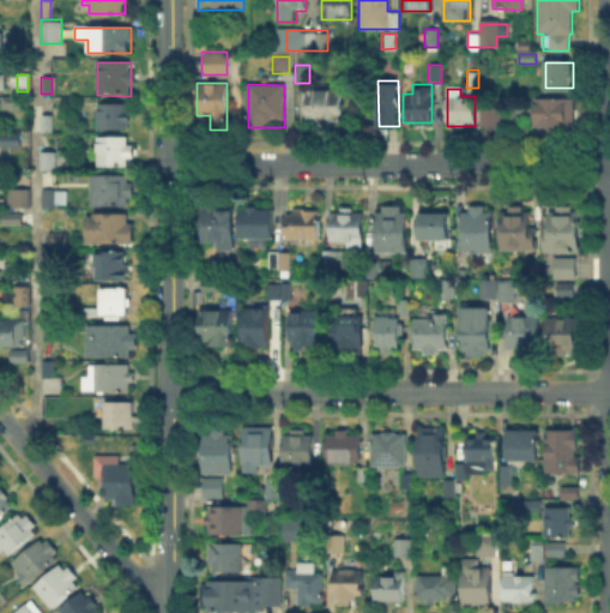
[(342,119),(342,130),(321,130),(321,119),(306,119),(307,90),(342,90),(342,119)]
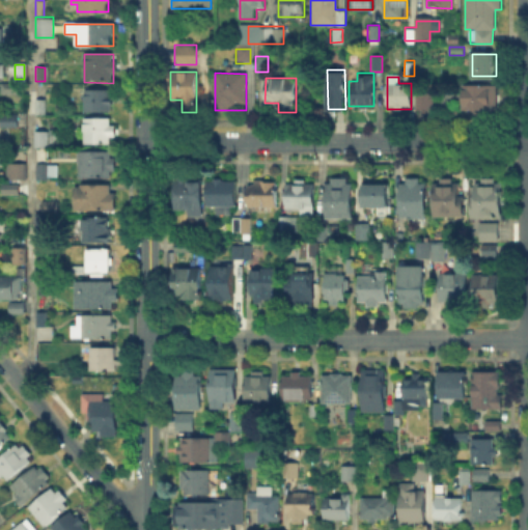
[(2,94),(2,82),(18,82),(18,94),(2,94)]
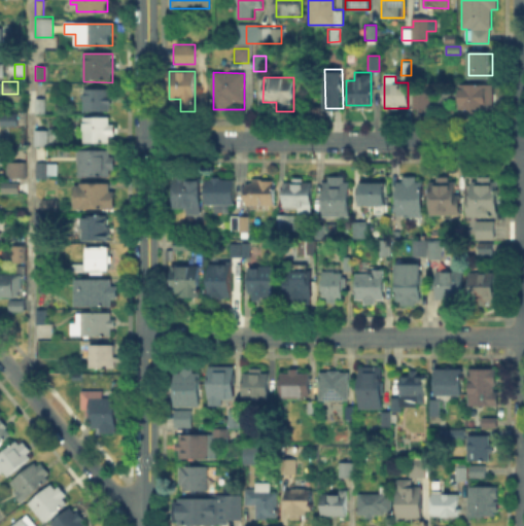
[(460,86),(496,86),(495,110),(460,110),(460,86)]
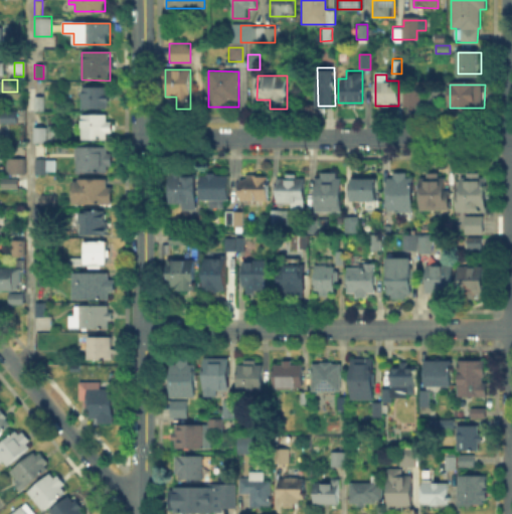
[(107,89),(107,109),(80,108),(80,89),(107,89)]
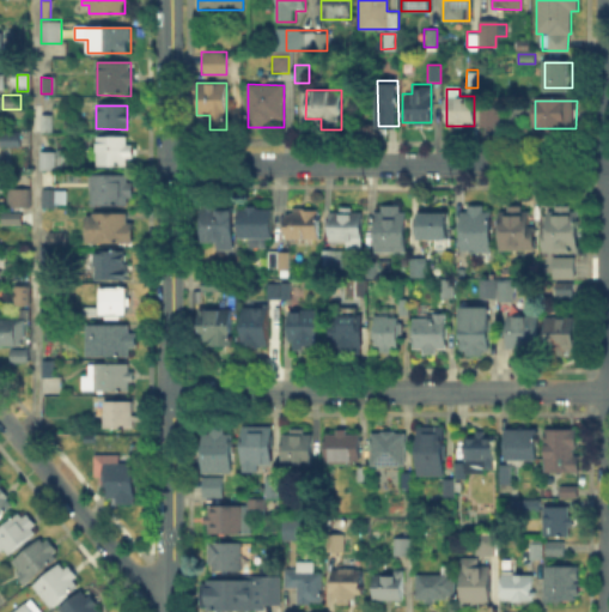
[(493,109),(493,126),(482,126),(482,109),(493,109)]
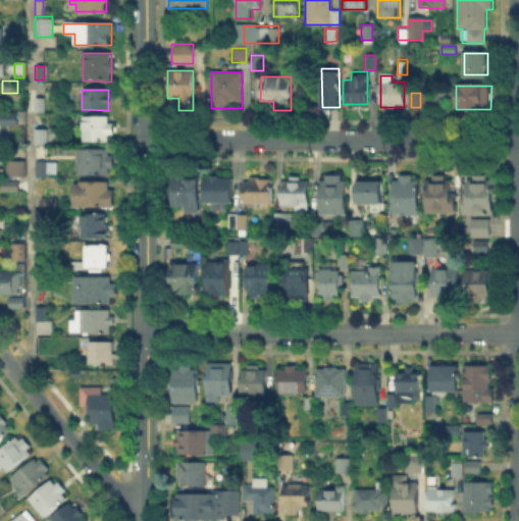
[(43,99),(42,112),(34,112),(35,99),(43,99)]
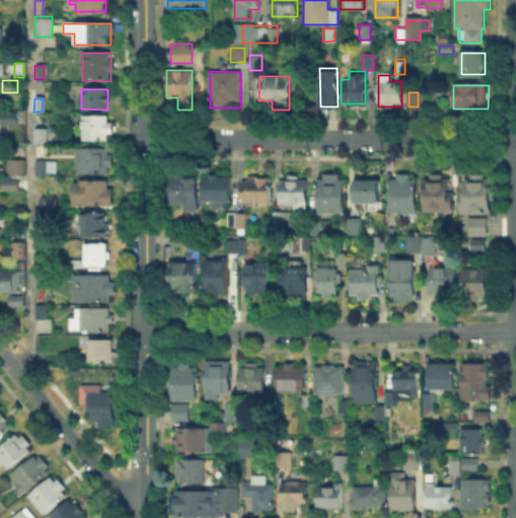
[(15,113),(15,124),(0,124),(0,113),(15,113)]
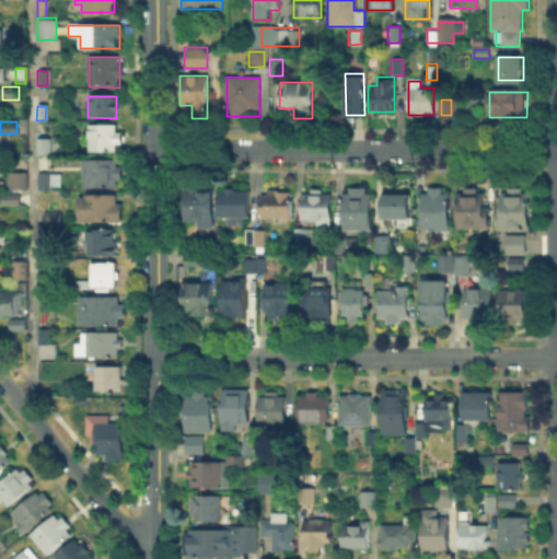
[(89,151),(89,126),(119,126),(119,151),(89,151)]
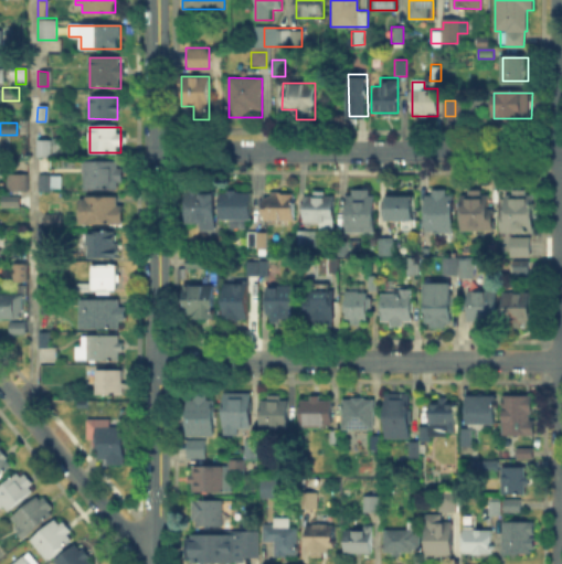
[(38,157),(38,140),(50,140),(50,157),(38,157)]
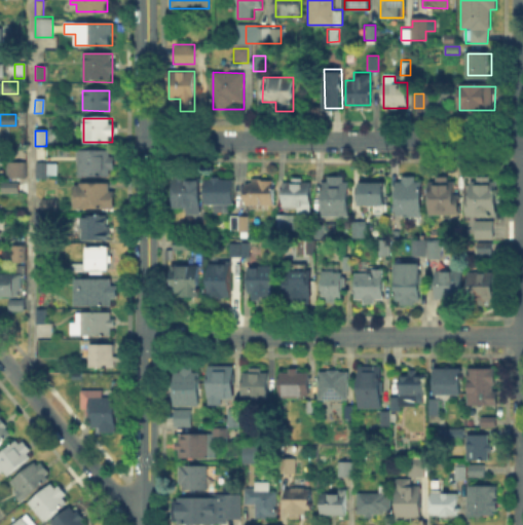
[(76,176),(76,149),(111,149),(110,177),(76,176)]
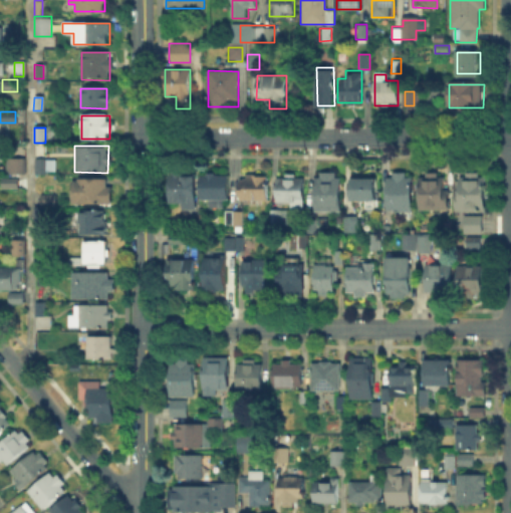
[(7,173),(7,160),(21,160),(21,173),(7,173)]
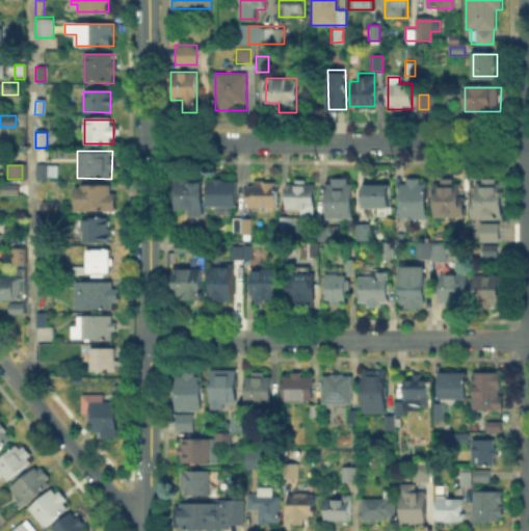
[(46,165),(46,180),(36,180),(36,165),(46,165)]
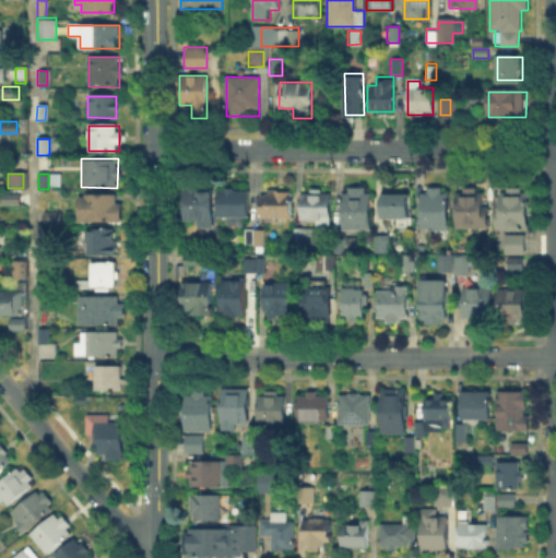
[(370,228),(342,228),(342,192),(349,192),(349,186),(364,186),(364,192),(370,192),(370,228)]
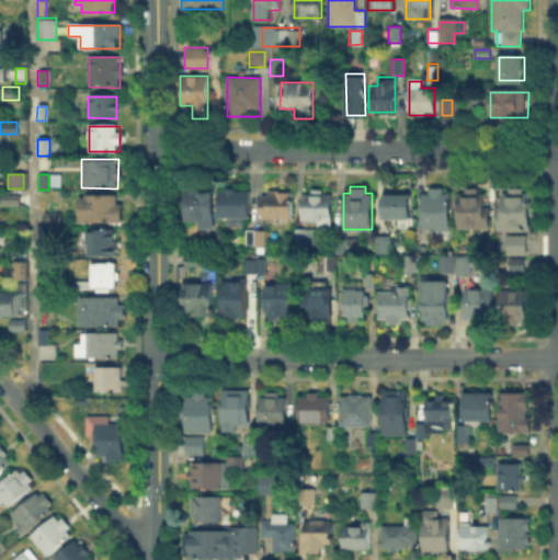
[(182,223),(182,189),(211,189),(211,224),(182,223)]
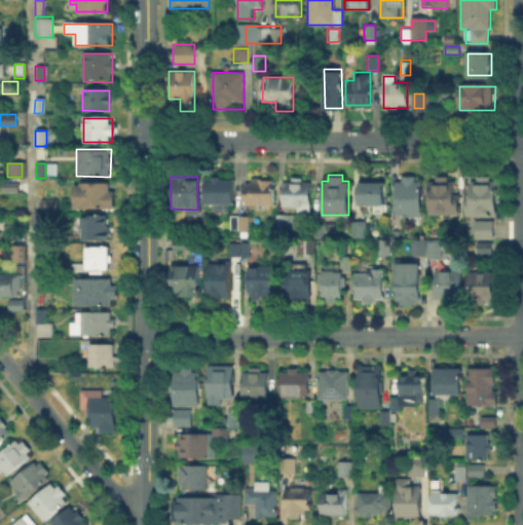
[(204,179),(232,179),(232,211),(215,211),(215,208),(204,208),(204,179)]
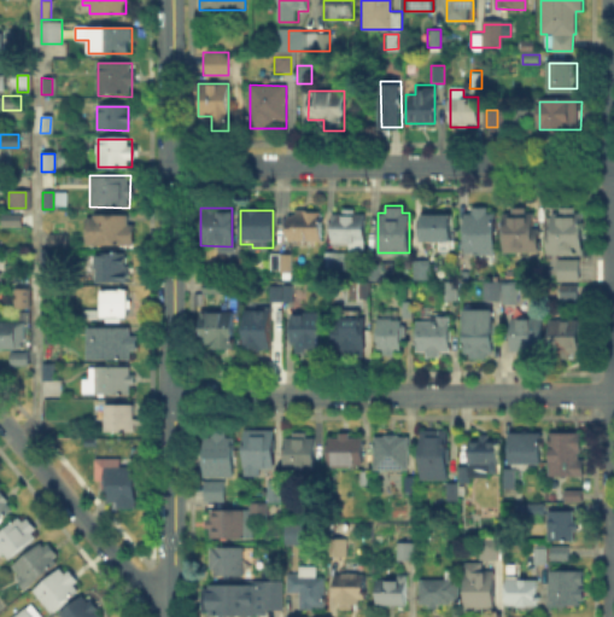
[(321,210),(320,240),(287,240),(288,210),(321,210)]
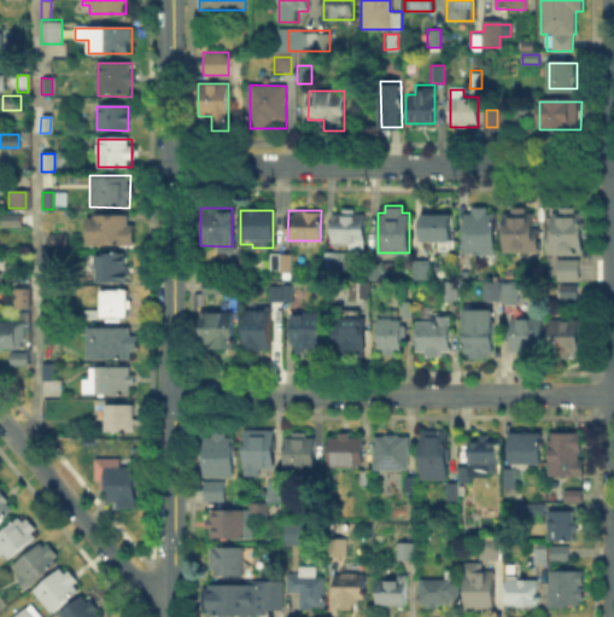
[(502,250),(502,210),(536,210),(536,250),(502,250)]
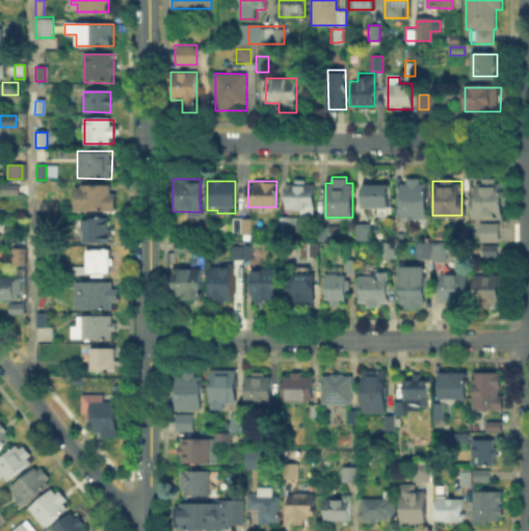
[(2,194),(2,182),(18,182),(17,194),(2,194)]
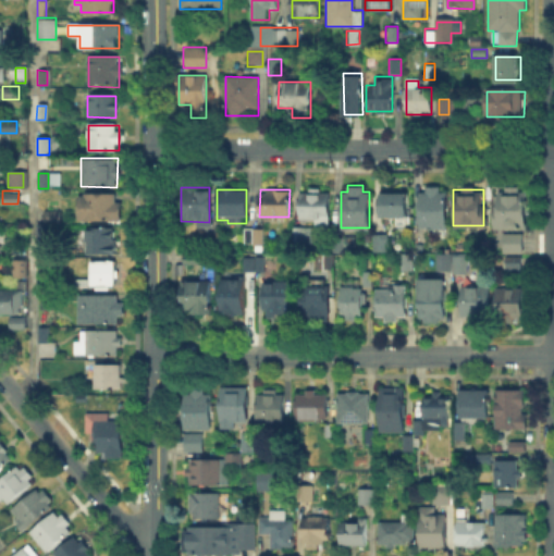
[(420,226),(420,190),(444,190),(444,226),(420,226)]
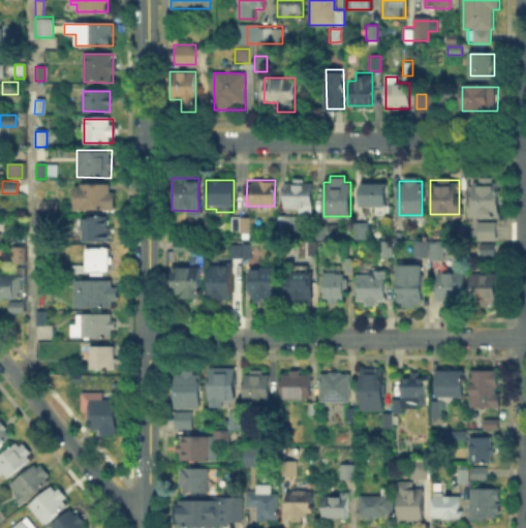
[(284,208),(284,182),(313,183),(313,208),(284,208)]
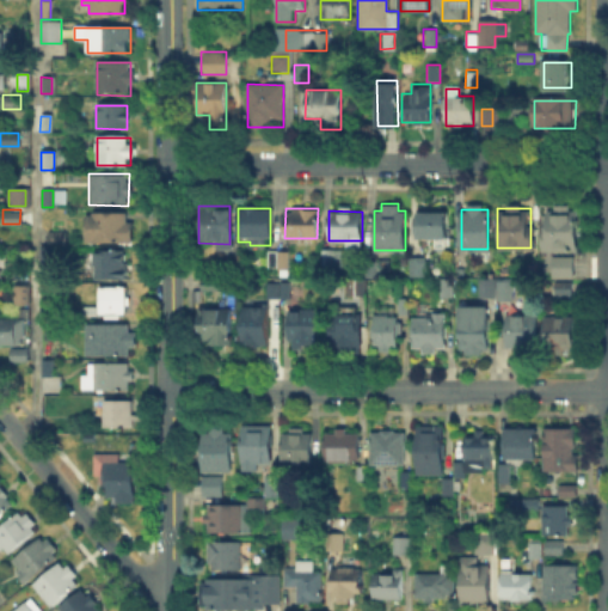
[(124,214),(124,221),(133,221),(133,242),(86,242),(86,214),(124,214)]
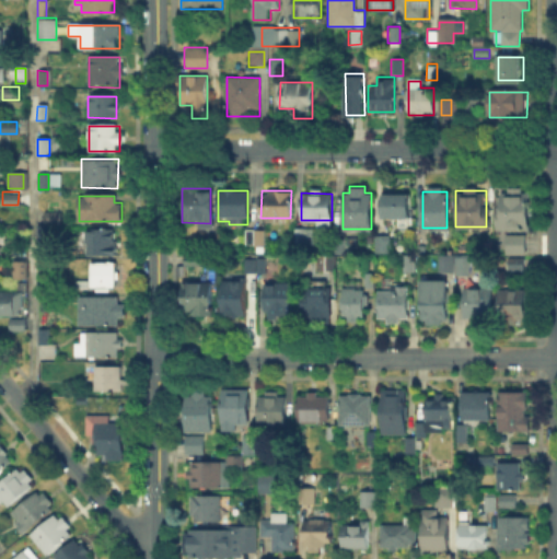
[(384,196),(408,196),(408,218),(384,218),(384,196)]
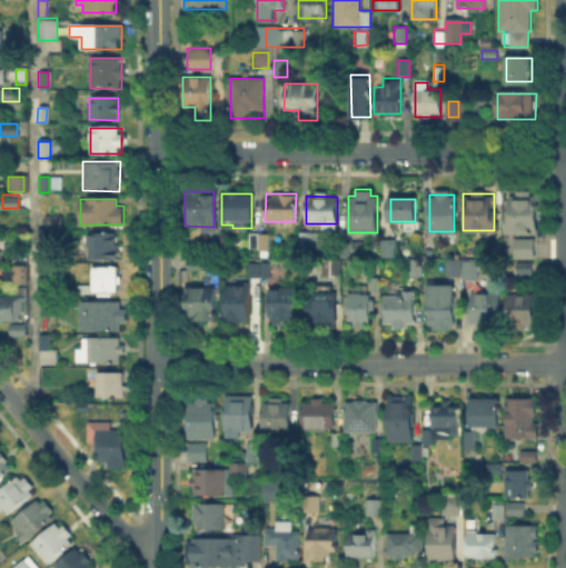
[(506,231),(506,199),(537,199),(537,231),(506,231)]
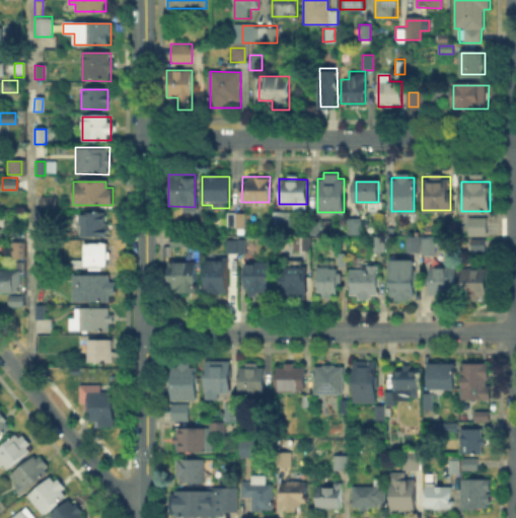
[(40,206),(40,197),(56,197),(56,206),(40,206)]
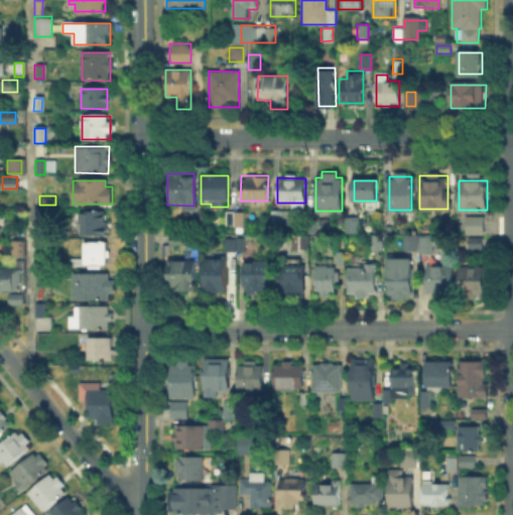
[(31,224),(31,209),(42,209),(42,224),(31,224)]
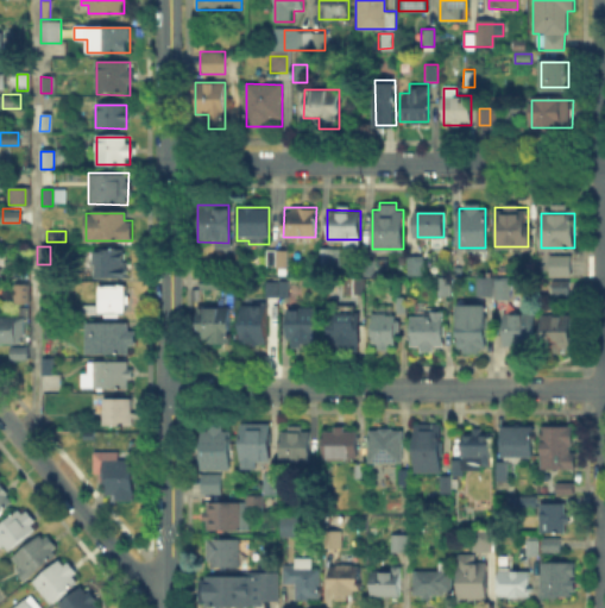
[(320,265),(321,246),(338,246),(338,265),(320,265)]
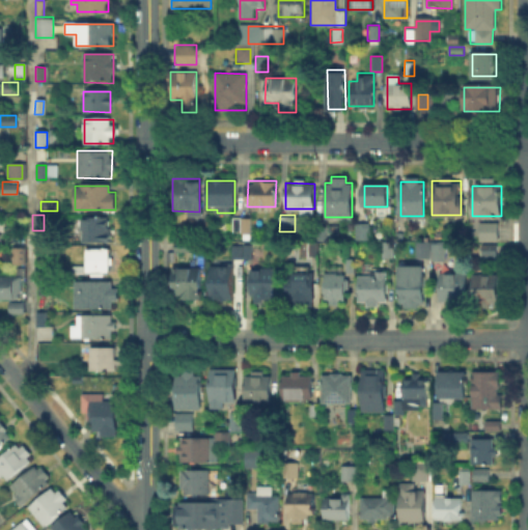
[(81,242),(81,219),(109,219),(109,242),(81,242)]
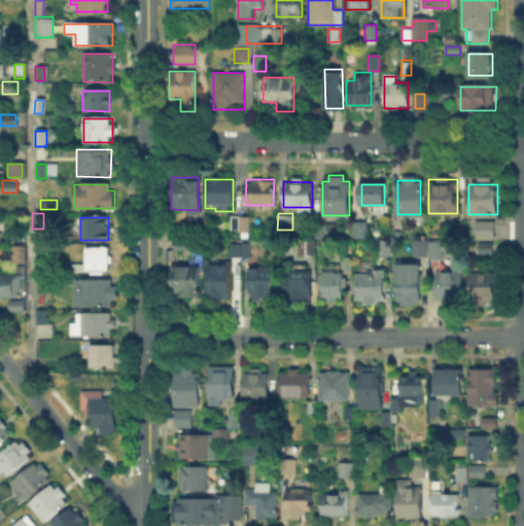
[(232,217),(248,217),(248,237),(243,236),(243,233),(232,233),(232,217)]
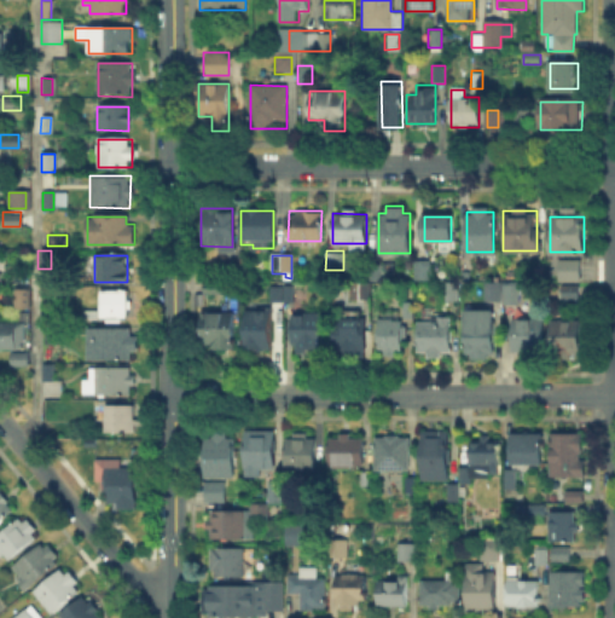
[(415,273),(415,258),(433,258),(433,273),(415,273)]
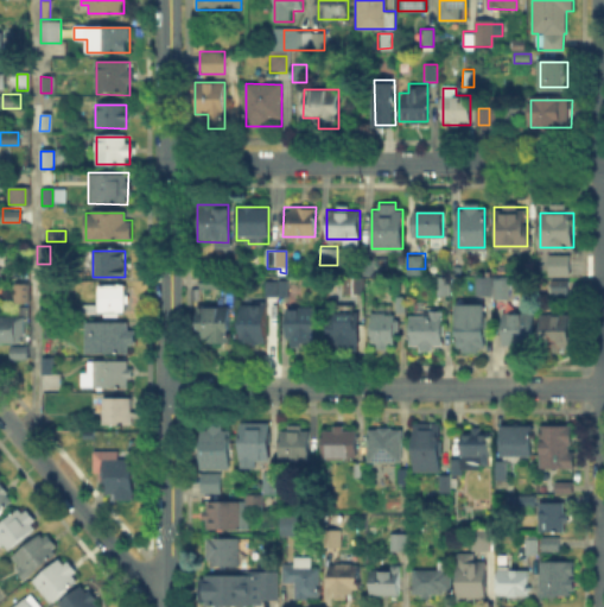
[(547,276),(547,254),(570,254),(570,276),(547,276)]
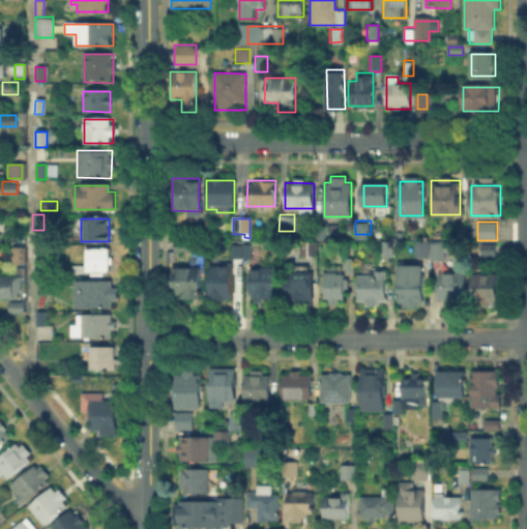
[(171,252),(171,240),(189,240),(189,252),(171,252)]
